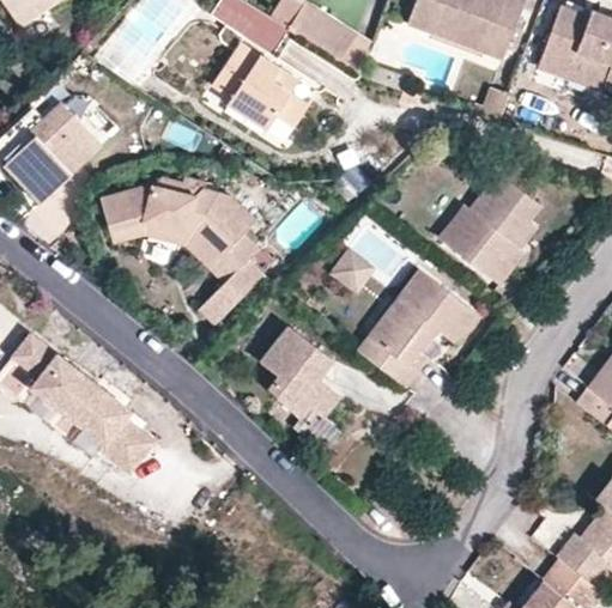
[(5,0),(24,24),(32,18),(18,0),(5,0)]
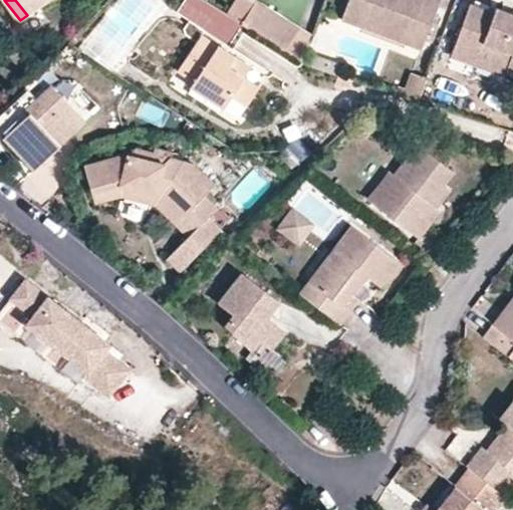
[(15,0),(27,15),(47,0),(15,0)]
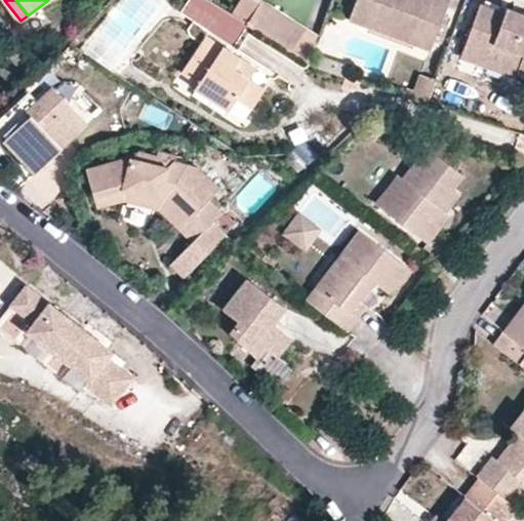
[(243,0),(233,14),(247,24),(260,1),(258,0),(243,0)]
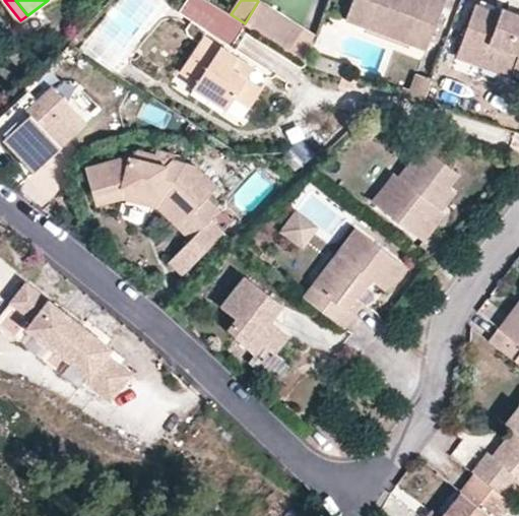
[(427,50),(444,0),(352,0),(345,20),(368,28),(371,18),(414,35),(409,44),(427,50)]
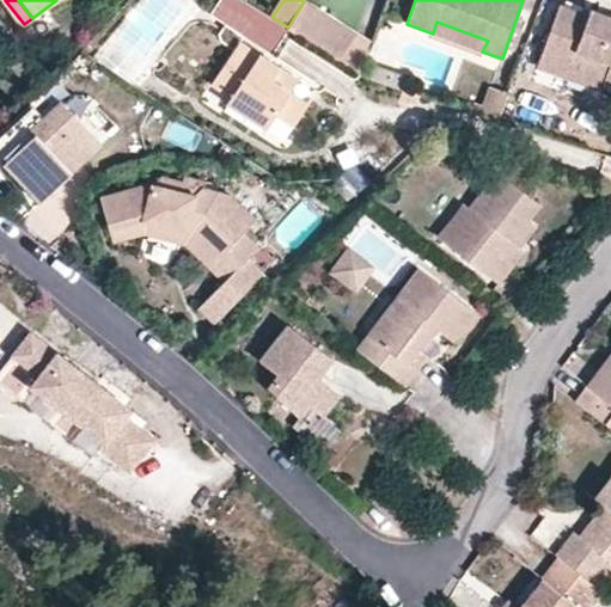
[(304,1),(288,28),(336,59),(354,30),(304,1)]
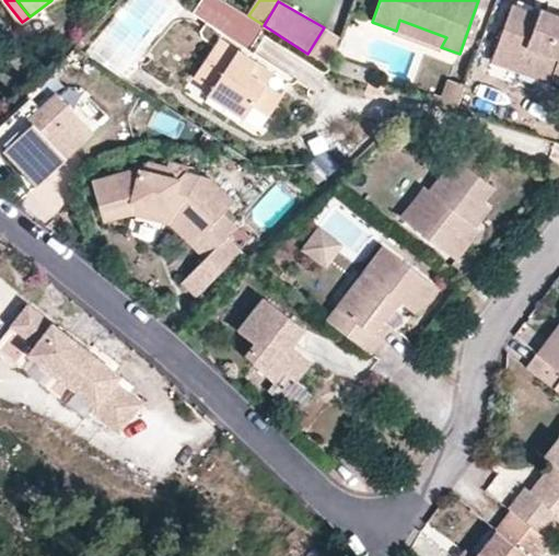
[(558,81),(558,16),(540,10),(539,14),(512,4),(492,61),(519,70),(521,62),(550,72),(548,78),(558,81)]
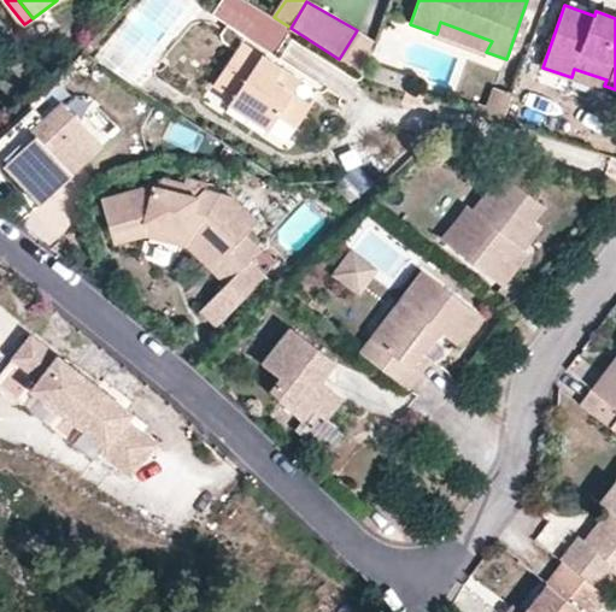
[(436,34),(486,52),(492,41),(440,22),(436,34)]
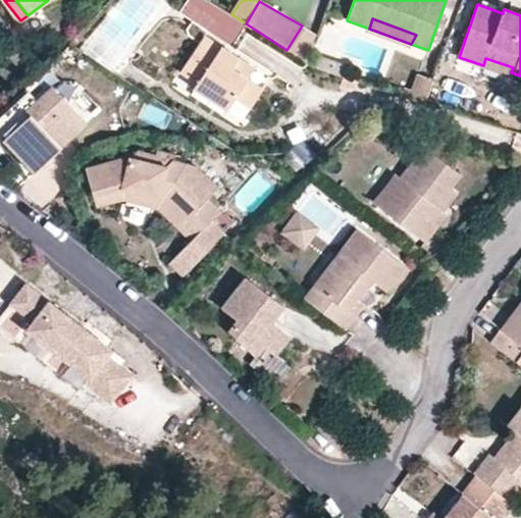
[(248,108),(262,90),(232,68),(239,58),(204,35),(178,71),(196,83),(193,88),(224,110),(233,98),(248,108)]
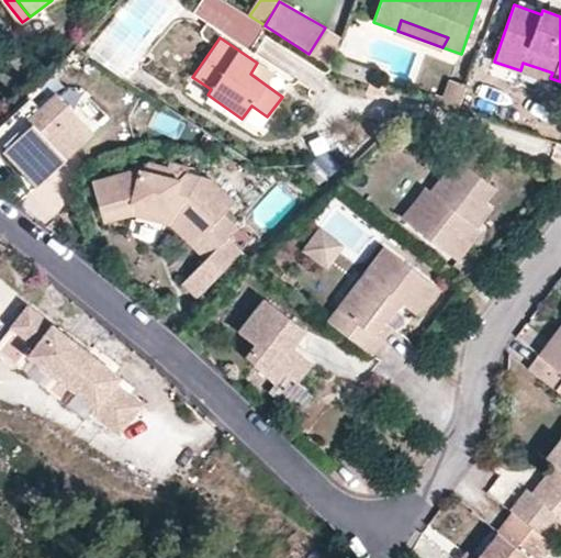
[(377,71),(360,65),(358,70),(356,77),(373,84),(377,71)]
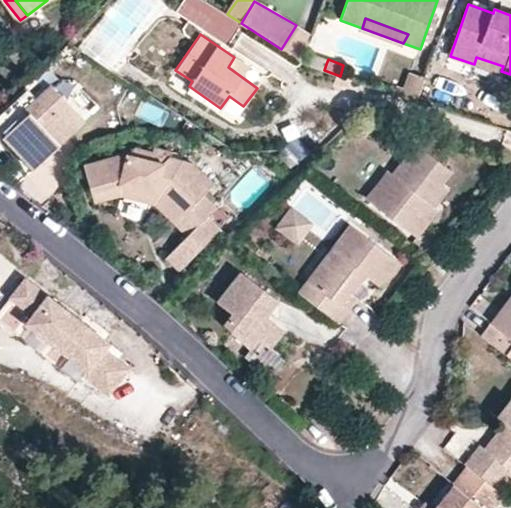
[(400,96),(417,101),(426,77),(410,71),(404,88),(400,96)]
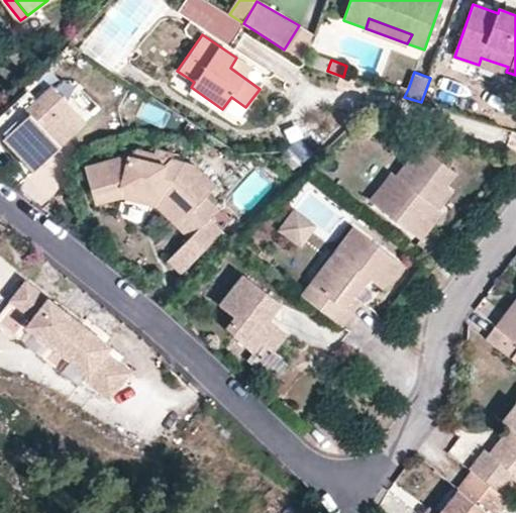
[(6,105),(0,110),(0,128),(27,159),(55,135),(62,142),(89,117),(54,81),(23,108),(14,98),(6,105)]
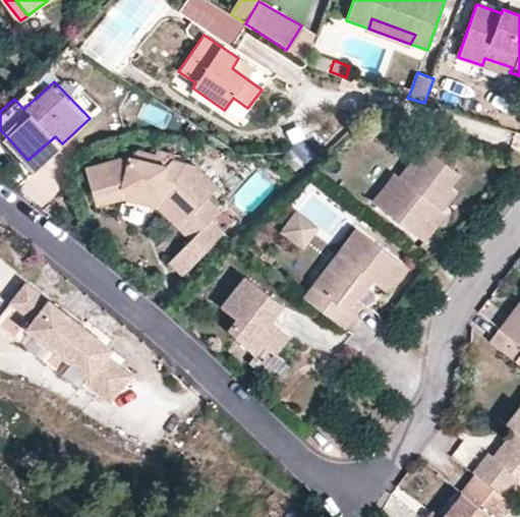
[(407,98),(411,90),(403,87),(399,95),(407,98)]
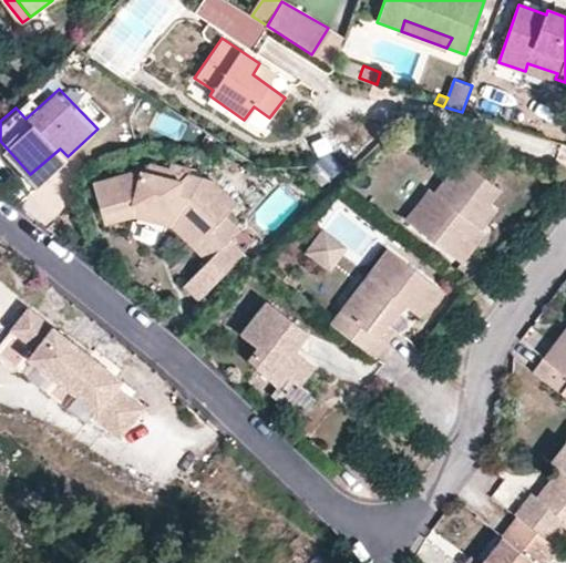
[(60,149),(30,174),(38,183),(68,156),(60,149)]
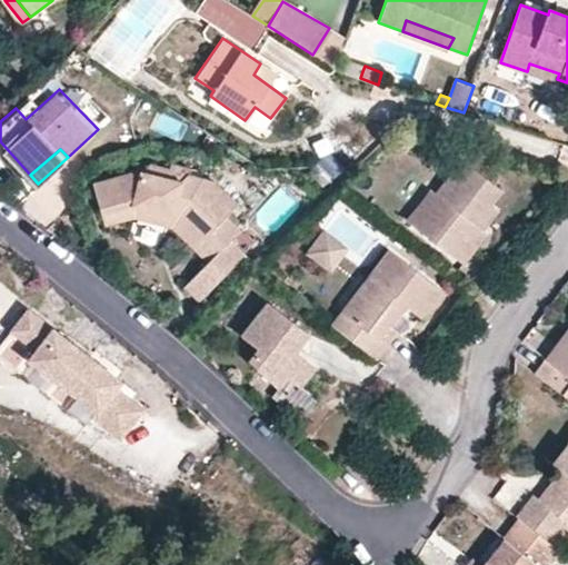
[(461,160),(434,194),(438,198),(415,227),(459,264),(484,233),(481,230),(474,224),(489,205),(500,191),(461,160)]
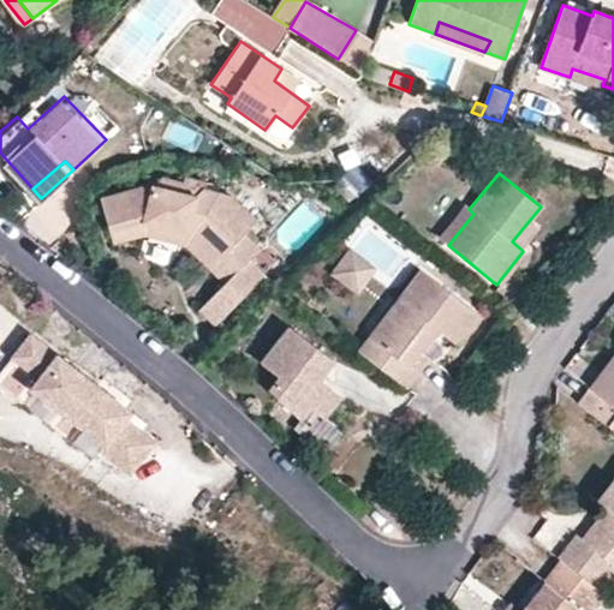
[(233,197),(202,189),(196,196),(150,183),(99,197),(109,232),(145,222),(188,235),(214,263),(216,261),(231,275),(222,285),(197,311),(213,327),(260,277),(245,263),(257,251),(242,235),(256,221),(233,197)]
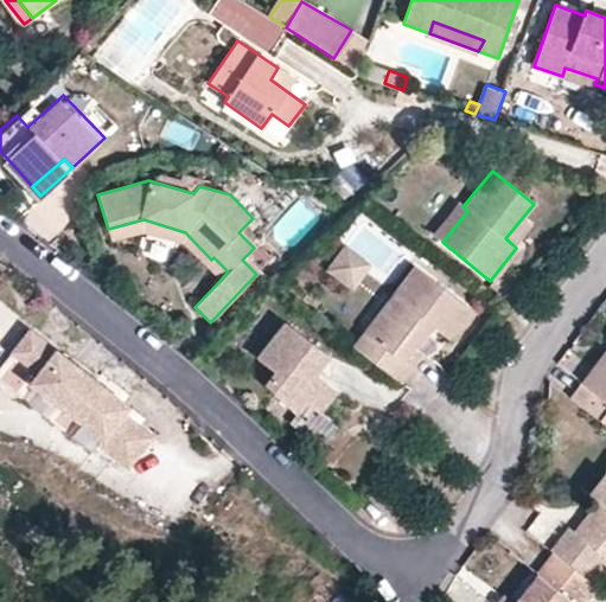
[(433,235),(442,242),(467,211),(463,206),(458,203),(433,235)]
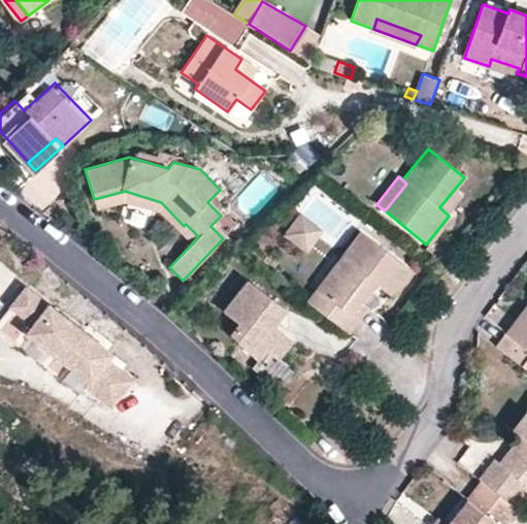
[(460,195),(454,190),(439,207),(447,214),(460,195)]
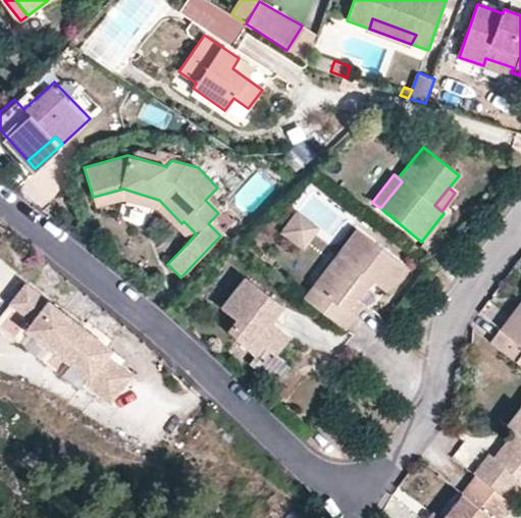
[(175,229),(181,223),(159,200),(123,189),(93,197),(96,207),(121,201),(156,210),(175,229)]
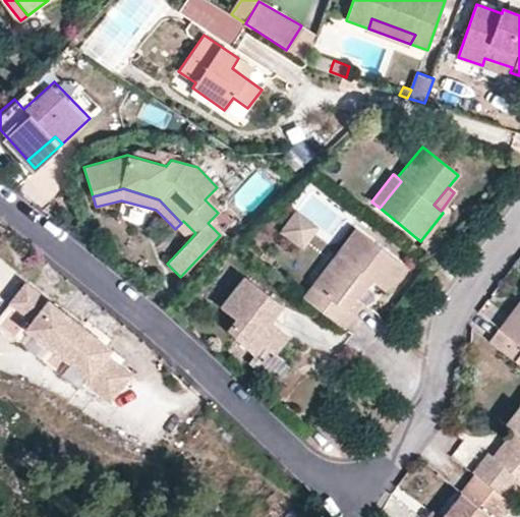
[(315,225),(297,211),(283,229),(302,244),(315,225)]
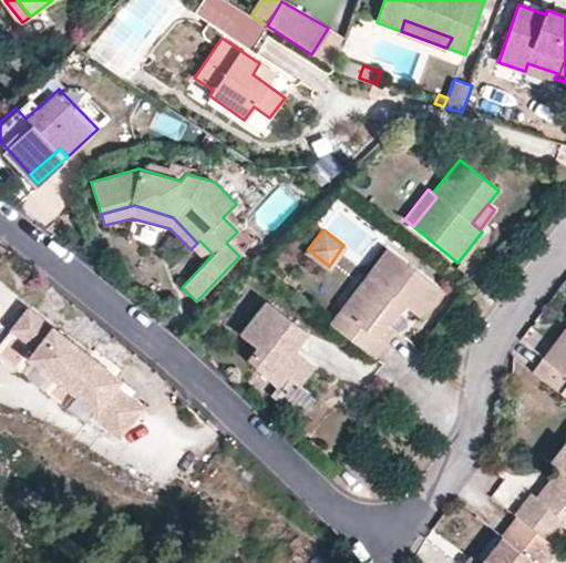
[(213,254),(199,241),(197,243),(191,249),(205,263),(213,254)]
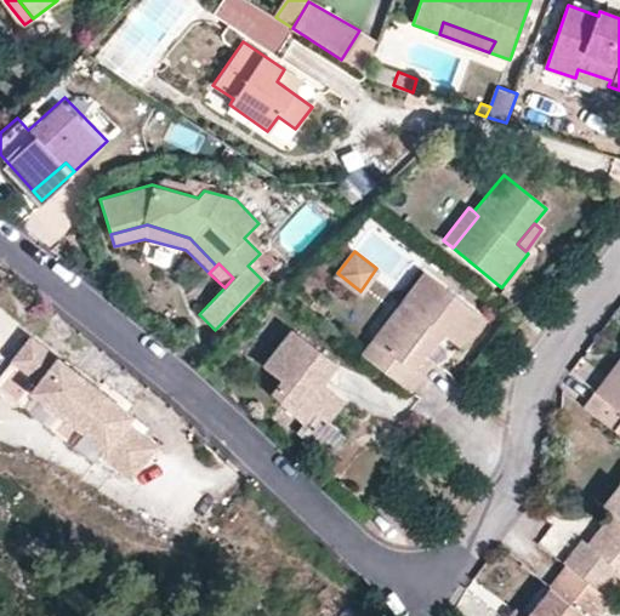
[(422,272),(402,302),(371,340),(419,378),(432,363),(426,357),(443,335),(458,346),(481,317),(422,272)]
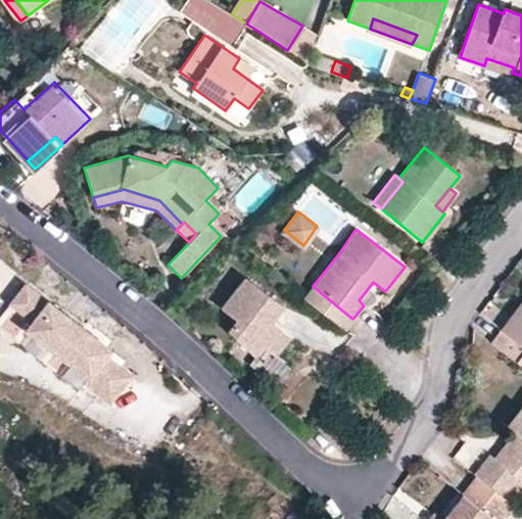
[(309,284),(313,286),(338,254),(333,251),(309,284)]
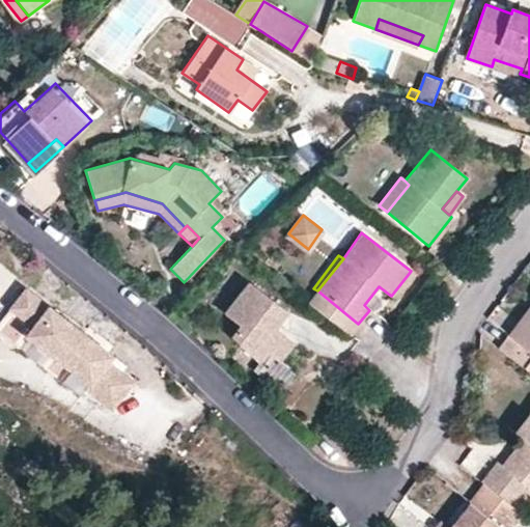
[(287,312),(249,283),(226,311),(241,325),(233,335),(262,357),(274,344),(285,354),(294,342),(275,328),(287,312)]
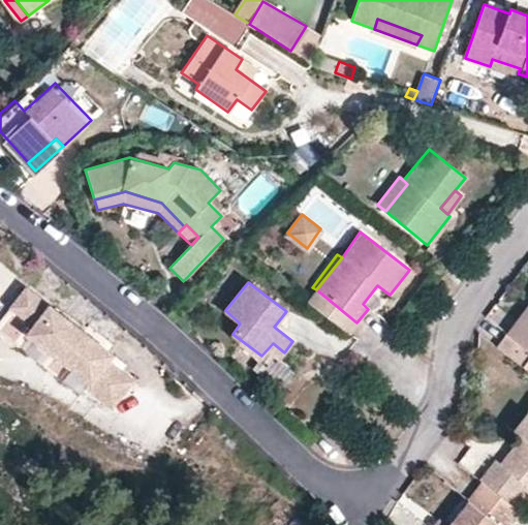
[(109,351),(22,284),(7,304),(30,322),(24,331),(86,379),(83,384),(109,404),(129,377),(104,358),(109,351)]
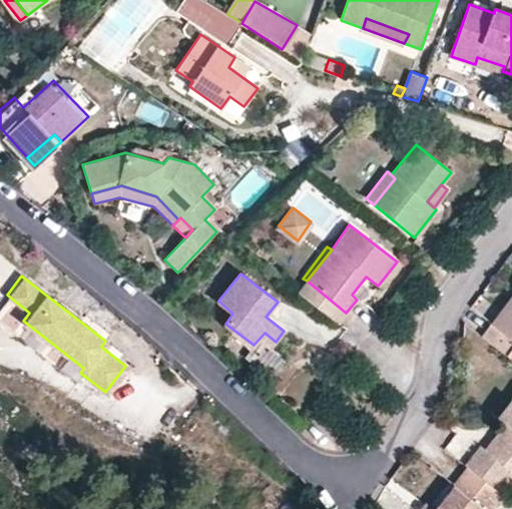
[(346,313),(307,281),(298,292),(338,323),(346,313)]
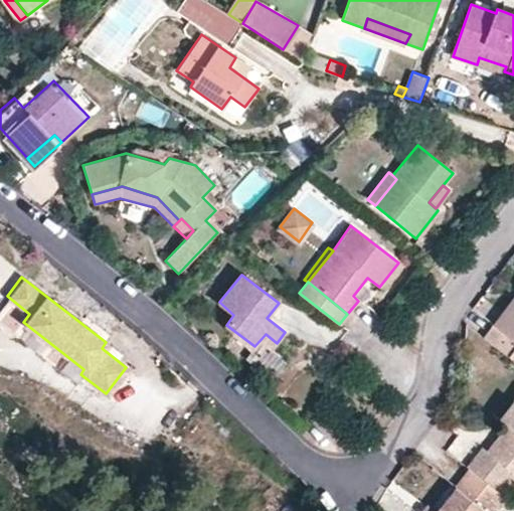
[(513,299),(493,326),(513,341),(513,299)]
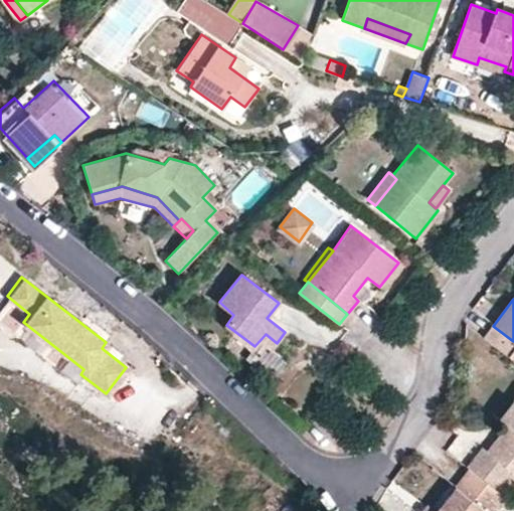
[(513,341),(493,326),(484,339),(513,361),(513,341)]
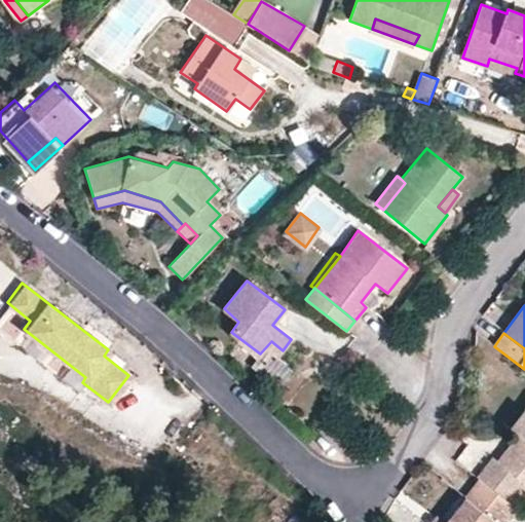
[(507,499),(520,482),(524,475),(524,411),(512,429),(519,434),(498,462),(493,458),(478,478),(480,480),(507,499)]
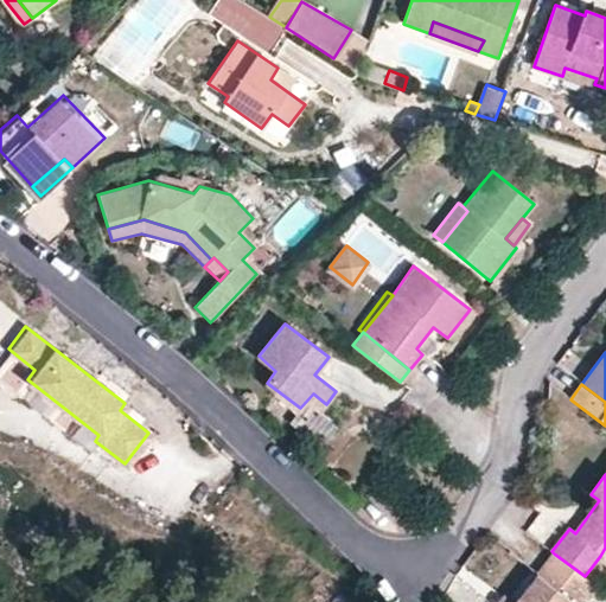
[(582,601),(597,586),(585,576),(554,554),(517,601),(582,601)]
